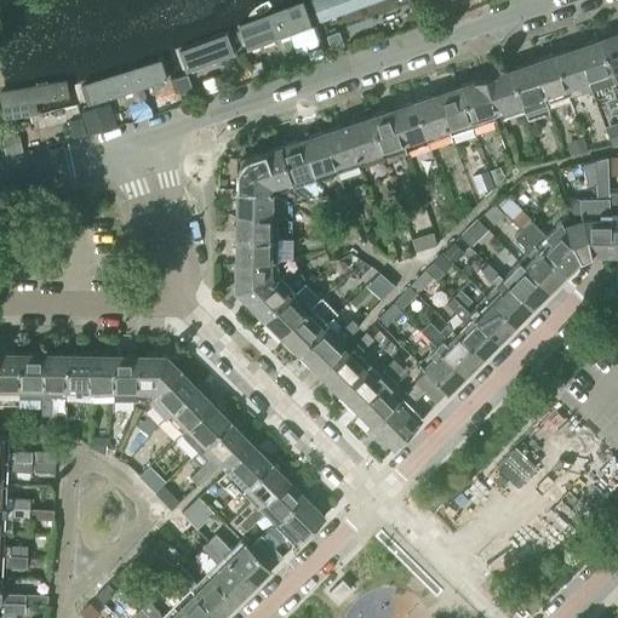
[(234,30),(242,53),(318,26),(309,0),(233,28),(234,30)]
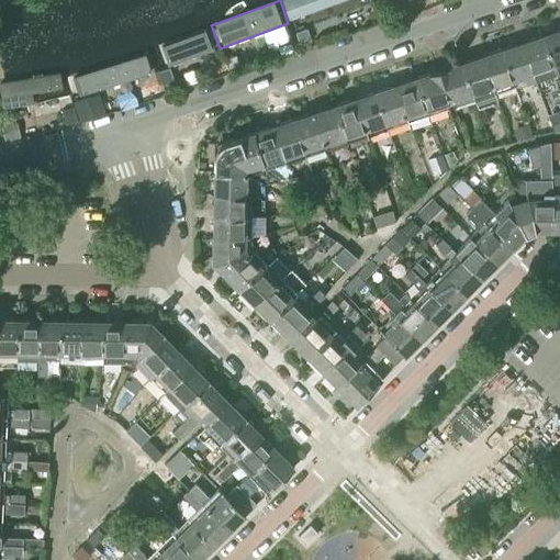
[(282,0),(292,21),(349,0),(282,0)]
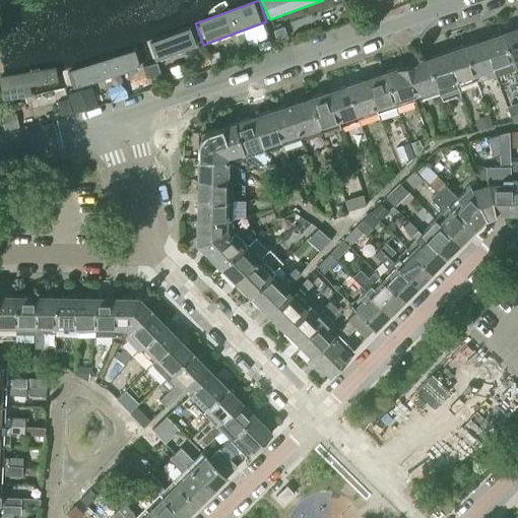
[(514,65),(517,63),(517,27),(503,33),(514,65)]
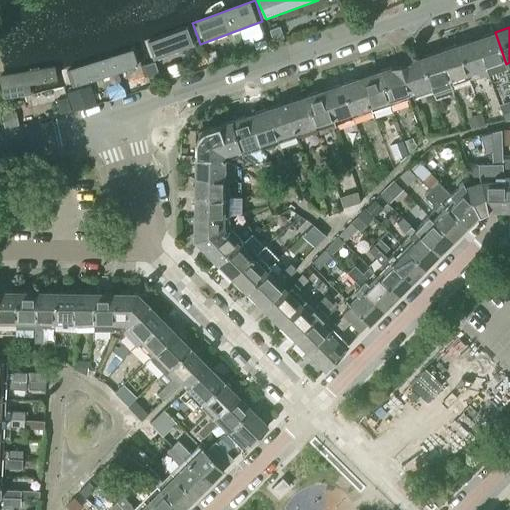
[(147,43),(152,62),(193,47),(187,30),(147,43)]
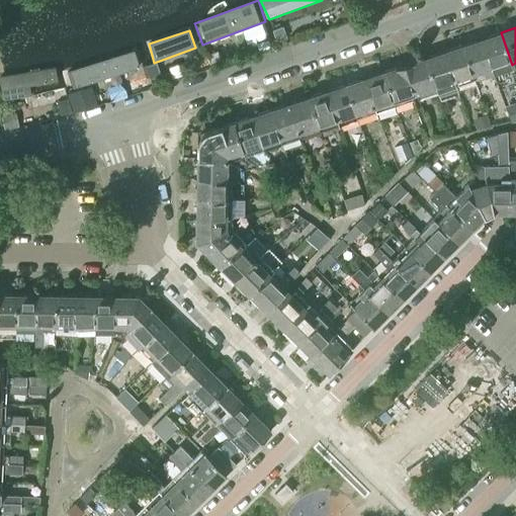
[(494,71),(512,65),(501,32),(483,38),(494,71)]
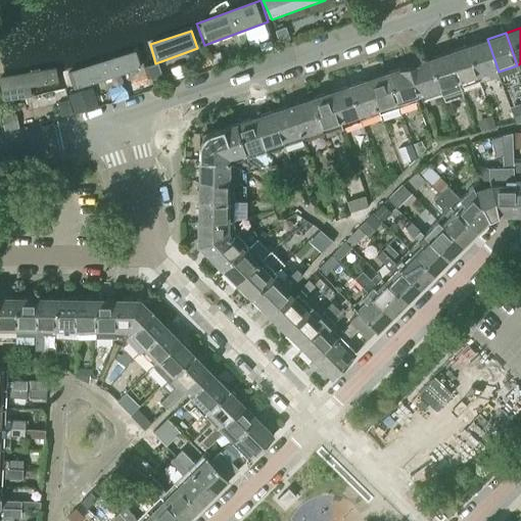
[(479,78),(499,72),(487,39),(468,45),(479,78)]
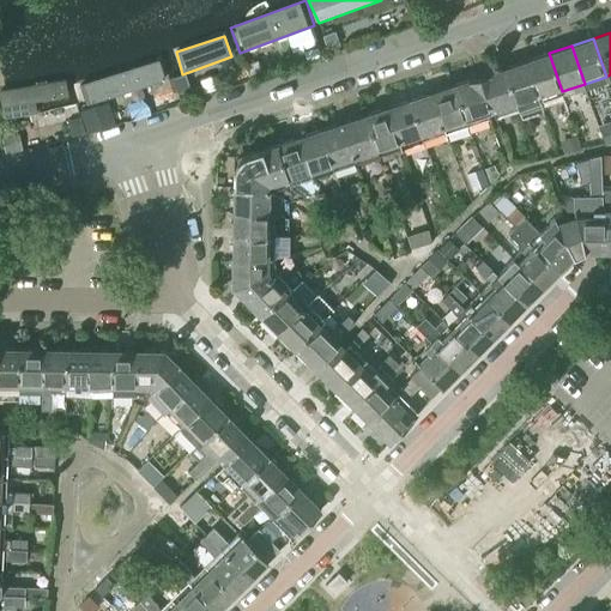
[(540,98),(562,91),(549,53),(527,61),(540,98)]
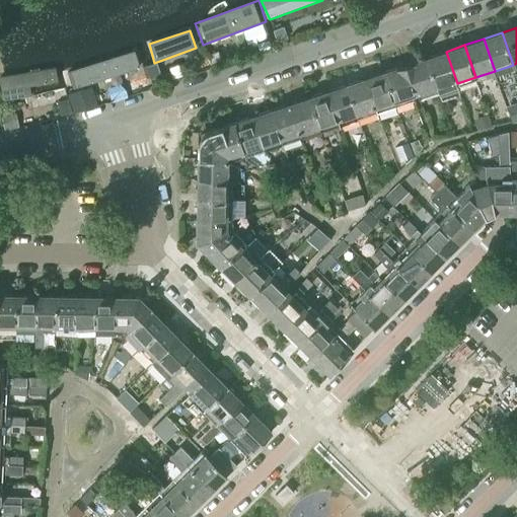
[(72,90),(139,68),(134,52),(67,74),(72,90)]
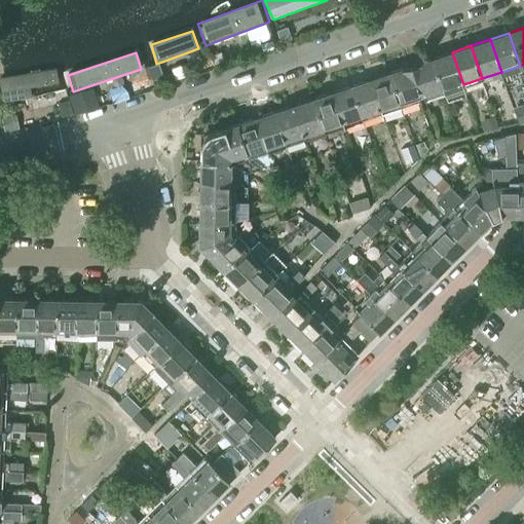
[(463,84),(452,52),(433,59),(444,91),(445,96),(464,89),(463,84)]
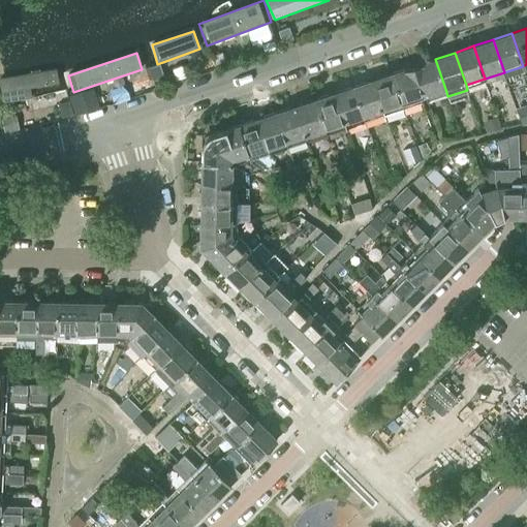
[(425,99),(446,92),(435,59),(413,66),(425,99)]
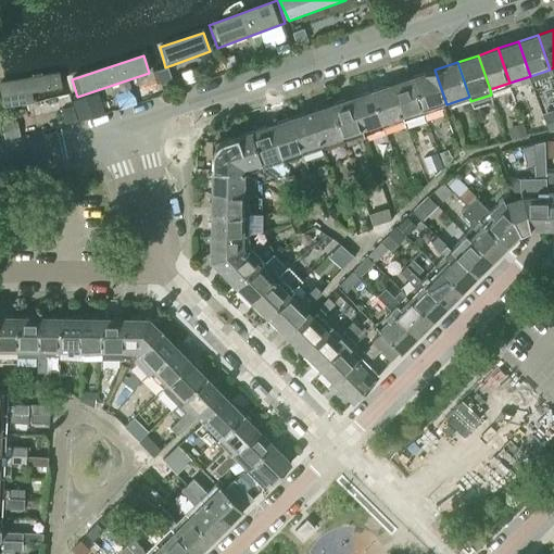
[(425,112),(447,104),(435,70),(412,77),(425,112)]
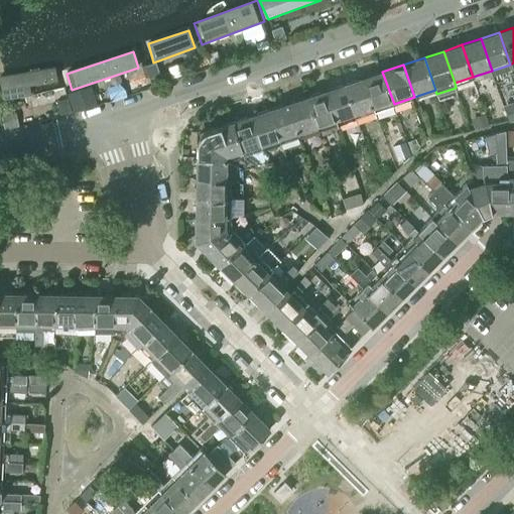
[(38,95),(36,90),(60,86),(58,75),(56,68),(0,78),(0,91),(3,103),(38,95)]
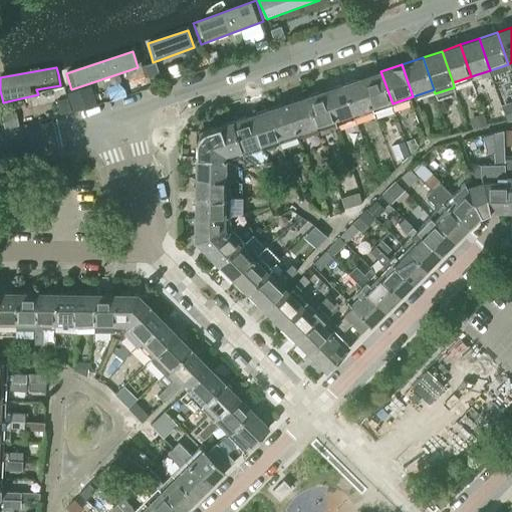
[(373,109),(393,103),(380,71),(362,77),(373,109)]
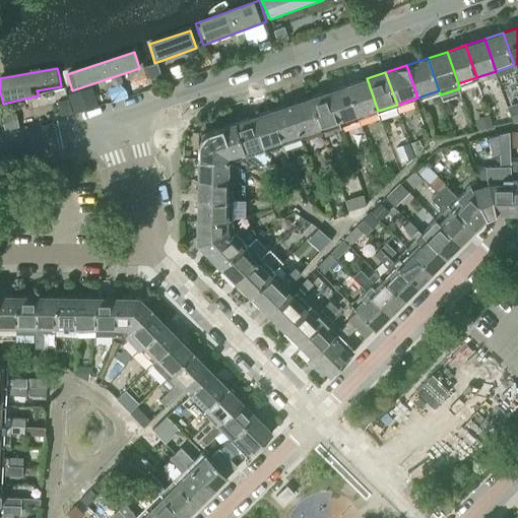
[(359,117),(378,111),(367,78),(347,85),(359,117)]
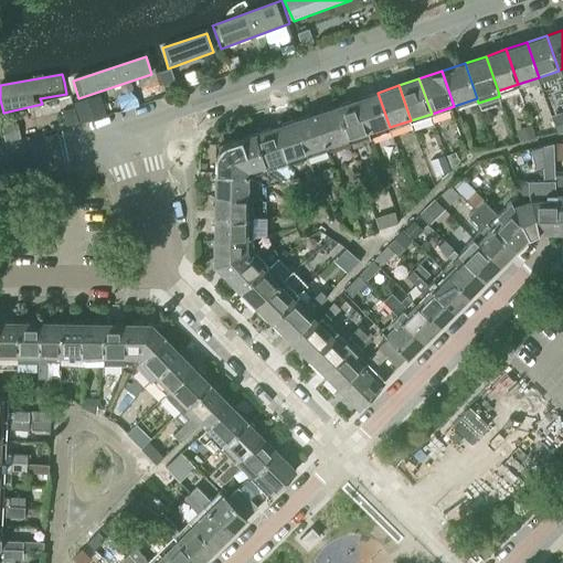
[(370,134),(390,127),(378,93),(358,99),(370,134)]
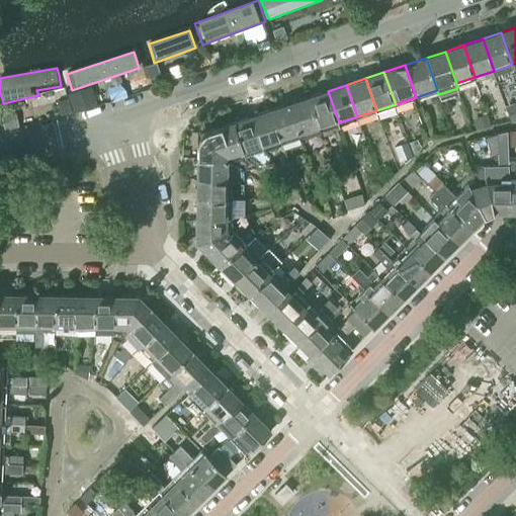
[(320,130),(339,122),(328,91),(309,97),(320,130)]
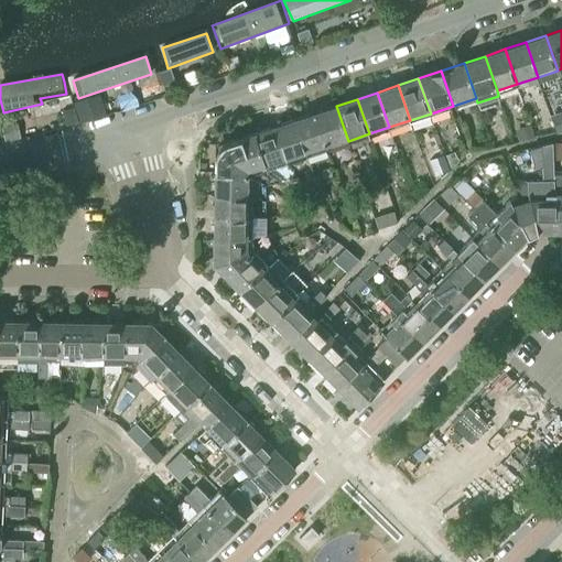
[(328,148),(348,141),(336,106),(316,112),(328,148)]
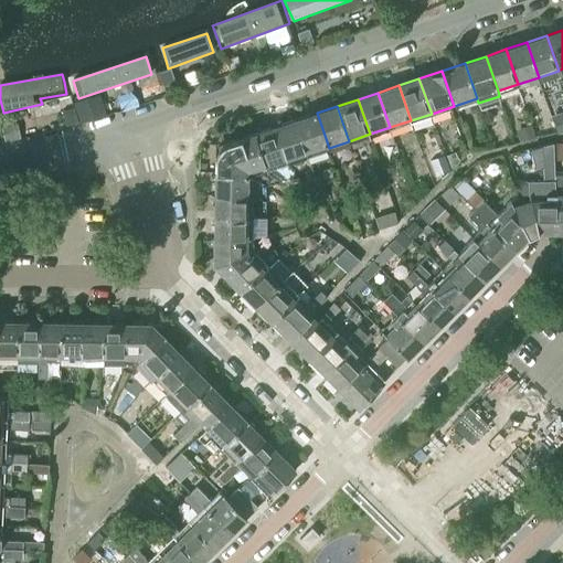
[(308,155),(329,148),(317,113),(296,120),(308,155)]
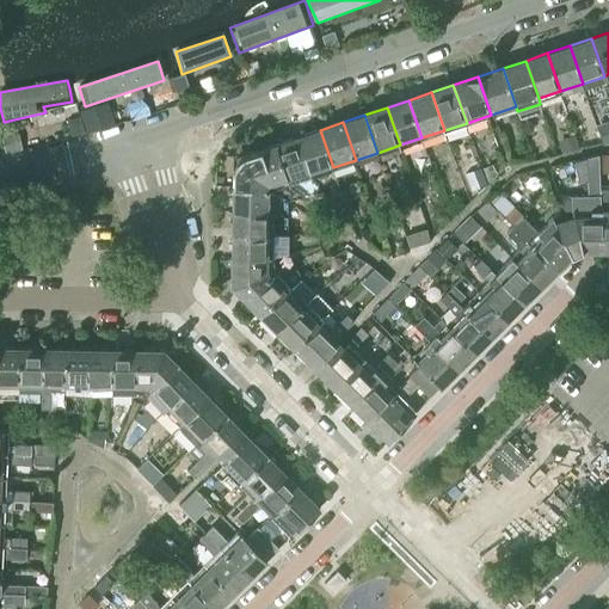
[(332,168),(333,167),(320,130),(299,137),(312,176),(313,174),(320,179),(328,176),(332,168)]
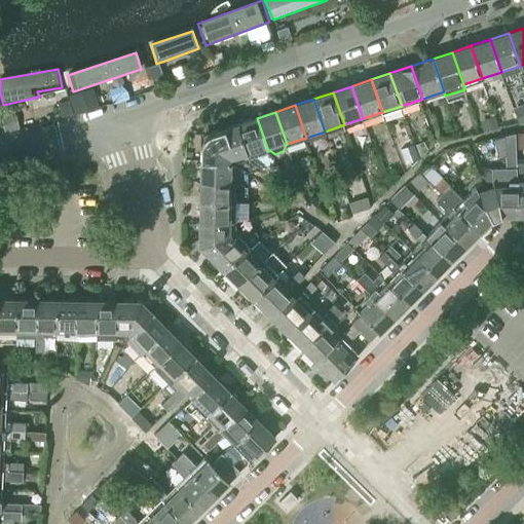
[(249,157),(268,151),(257,118),(238,124),(249,157)]
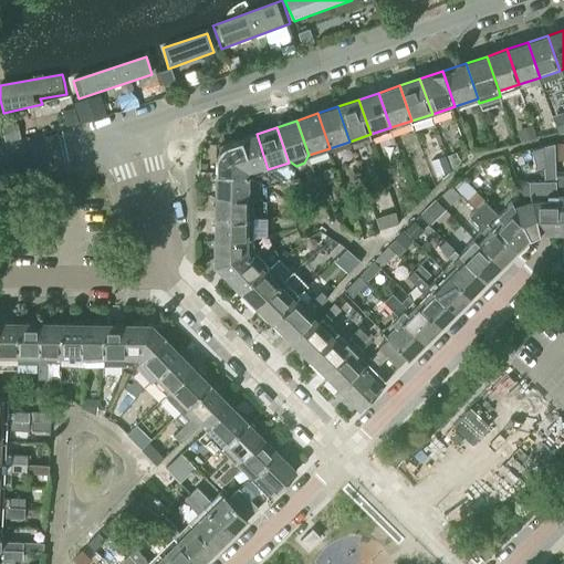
[(256,174),(268,169),(257,134),(227,143),(217,146),(217,158),(217,173),(233,173),(250,175),(254,177),(250,174),(250,169),(256,174)]
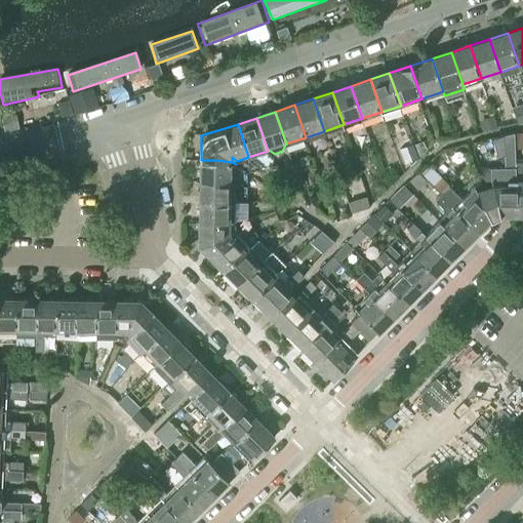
[(236,180),(236,164),(232,162),(216,160),(201,160),(201,161),(201,182),(236,180)]
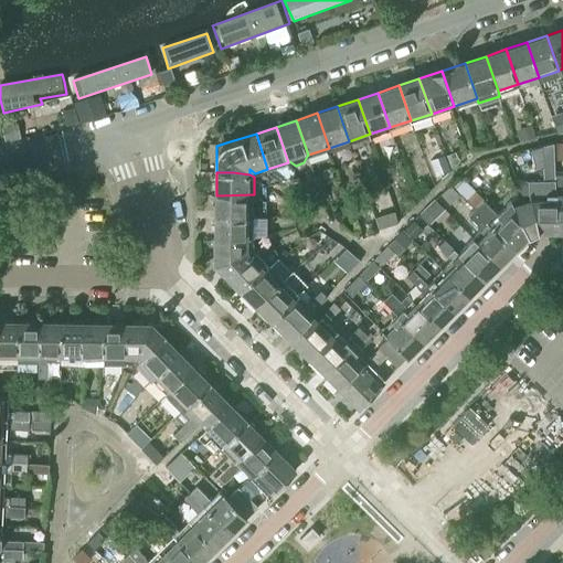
[(512,203),(499,215),(486,202),(487,202),(461,177),(453,186),(477,211),(477,212),(490,225),(513,250),(517,246),(519,248),(529,238),(530,238),(534,236),(521,200),(512,203)]
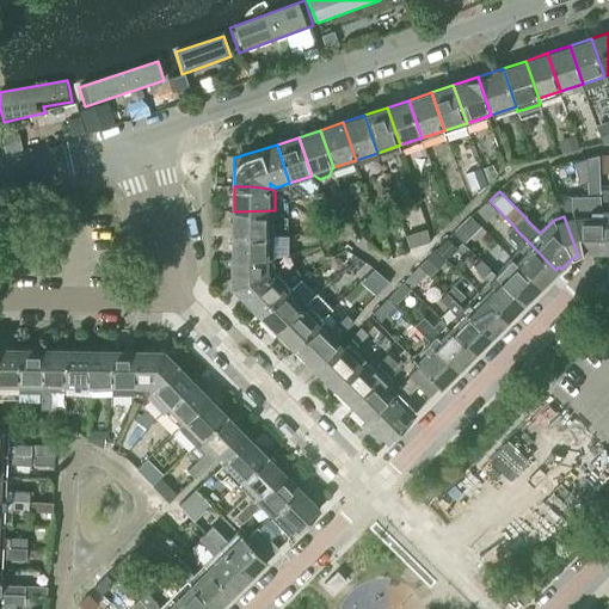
[(573,213),(564,216),(578,256),(583,253),(597,253),(602,253),(602,250),(602,213),(602,192),(590,192),(590,213),(573,213)]
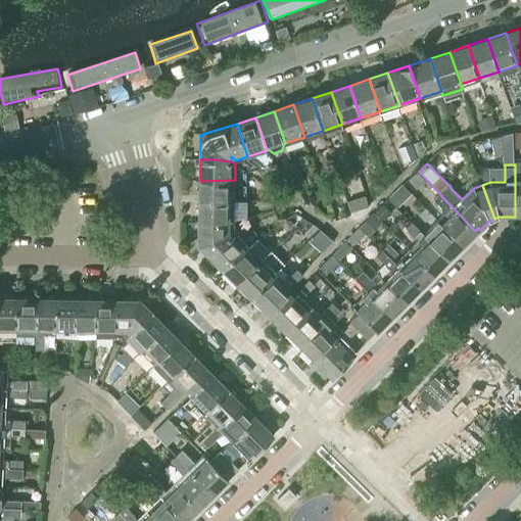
[(234,200),(235,180),(200,181),(199,200),(234,200)]
